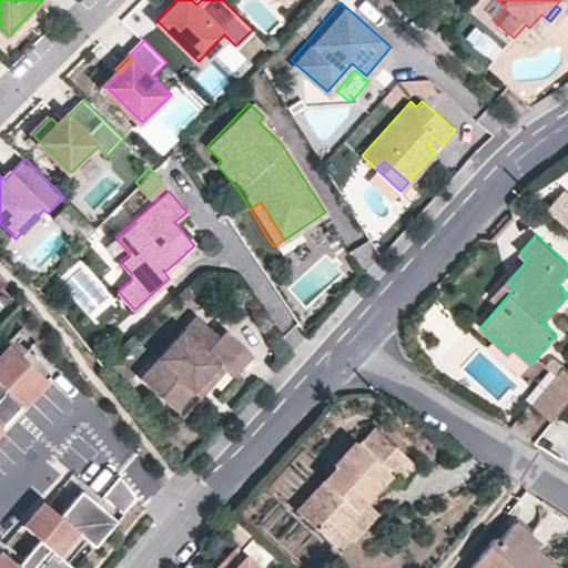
[(130,253),(115,237),(107,245),(120,261),(130,253)]
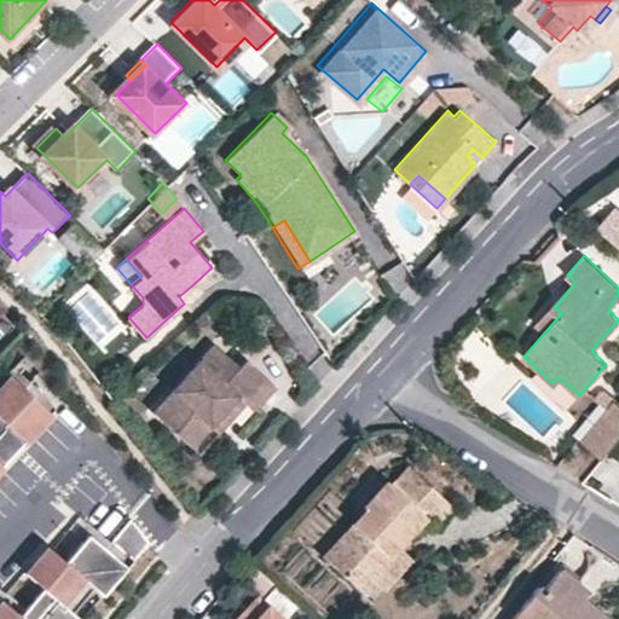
[(201,289),(195,283),(179,296),(184,304),(201,289)]
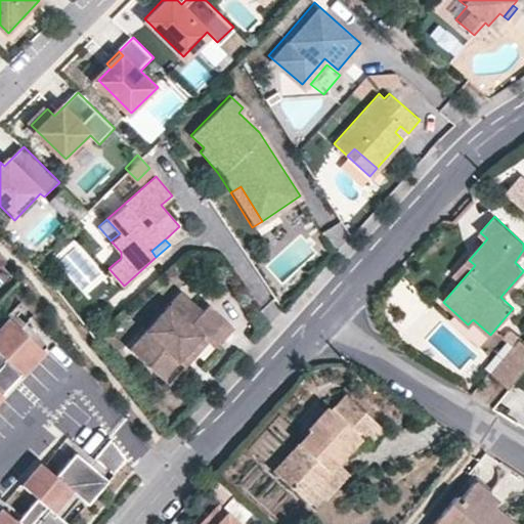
[(469,260),(468,259),(453,274),(461,281),(475,265),(469,260)]
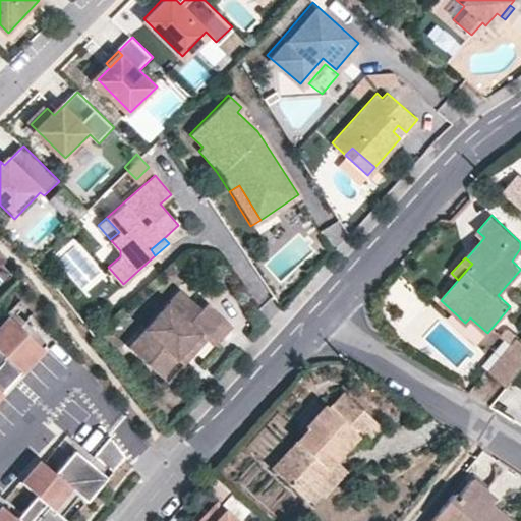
[(174,359),(185,346),(192,352),(203,340),(209,345),(228,325),(201,300),(194,307),(174,290),(140,328),(151,337),(134,354),(158,377),(174,359)]
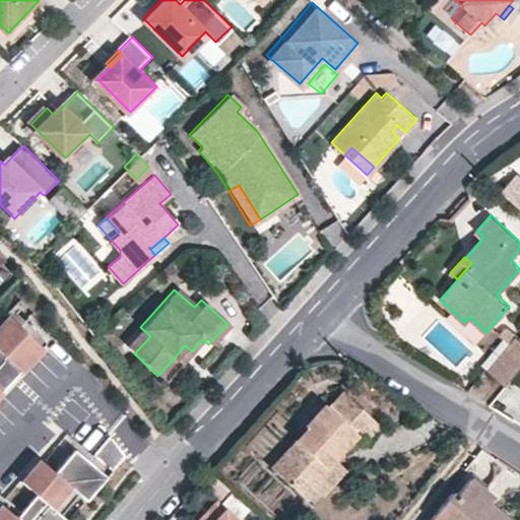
[(43,347),(10,317),(0,327),(0,351),(20,371),(43,347)]
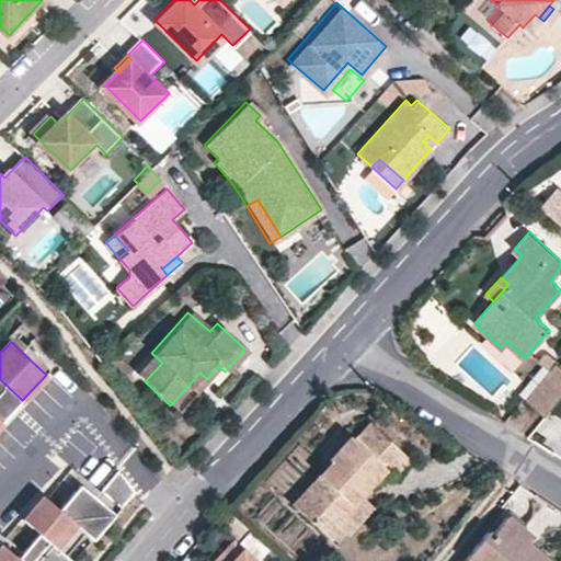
[(134,371),(145,381),(162,363),(151,353),(134,371)]
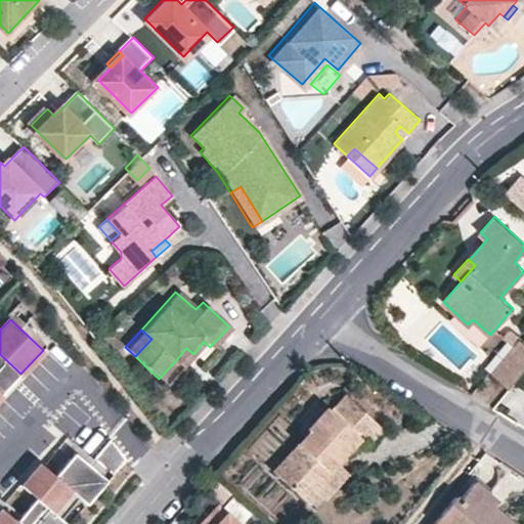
[(492,374),(510,387),(523,368),(523,340),(523,342),(520,340),(492,374)]
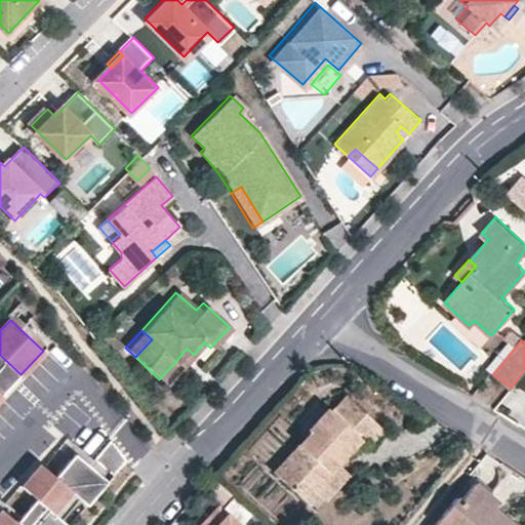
[(175,362),(183,367),(194,355),(187,349),(175,362)]
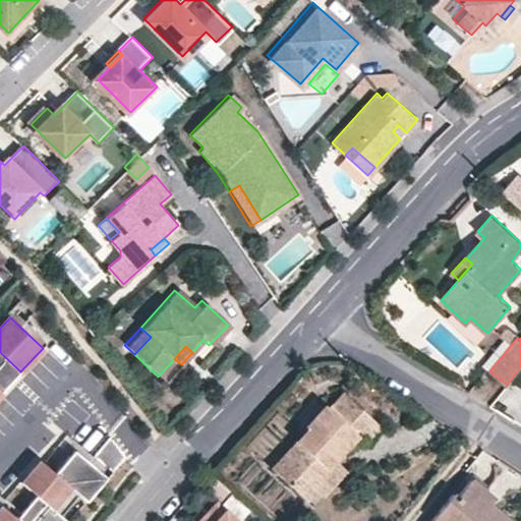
[(20,371),(0,352),(0,392),(0,393),(20,371)]
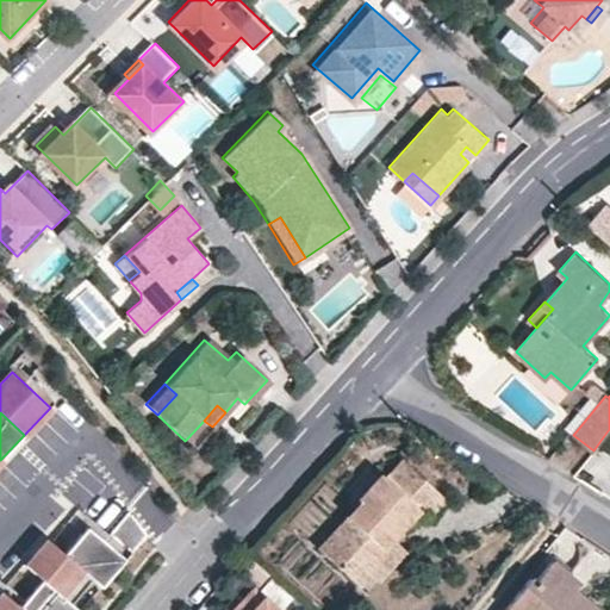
[(378,582),(405,552),(393,540),(418,509),(429,516),(444,498),(400,459),(385,478),(379,473),(358,498),(359,502),(317,548),(356,584),(367,573),(378,582)]
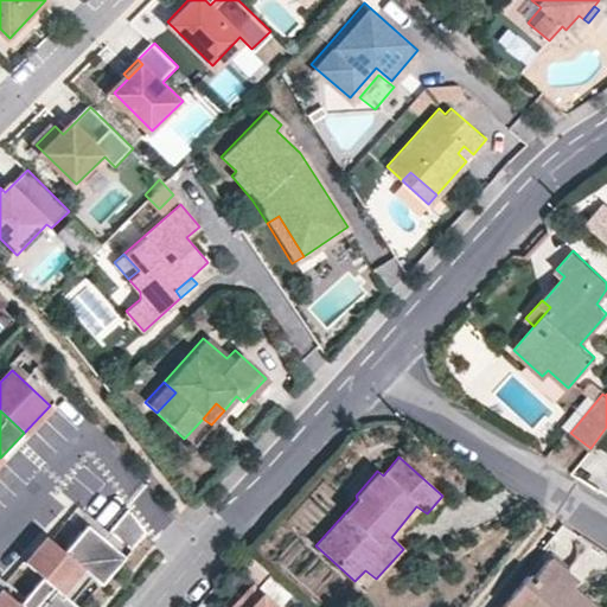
[(127,511),(101,541),(122,558),(146,531),(127,511)]
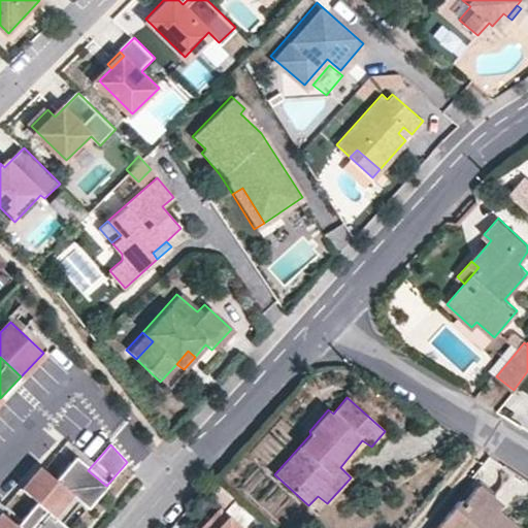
[(74,458),(55,482),(78,502),(87,509),(106,486),(88,470),(74,458)]
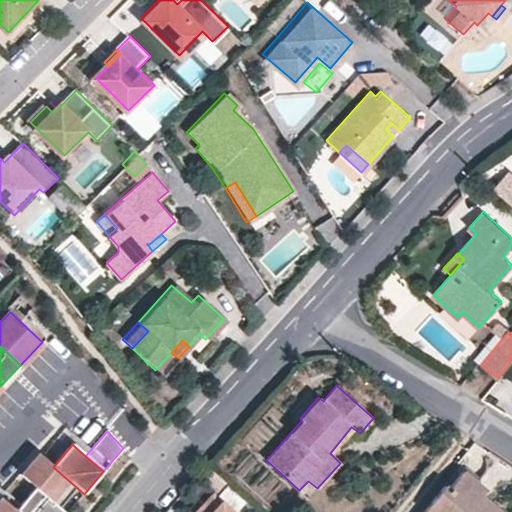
[(39,455),(21,476),(34,488),(59,509),(76,487),(53,467),(39,455)]
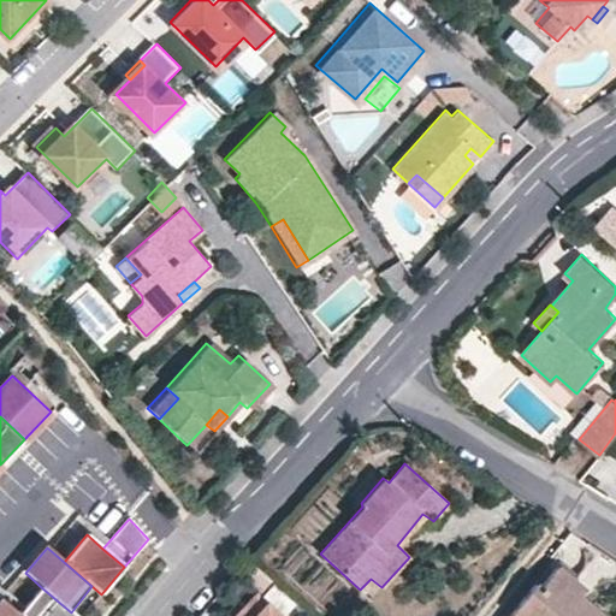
[(604,615),(579,596),(584,588),(557,567),(542,585),(538,581),(513,614),(515,615),(604,615)]
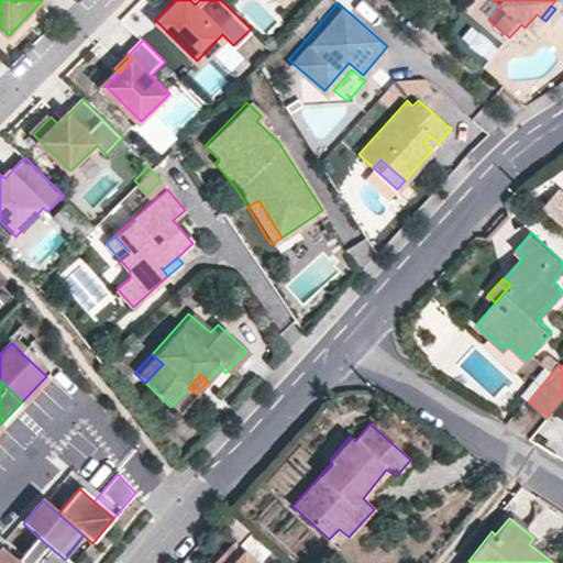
[(68,562),(65,560),(37,537),(17,562),(18,562),(68,562)]
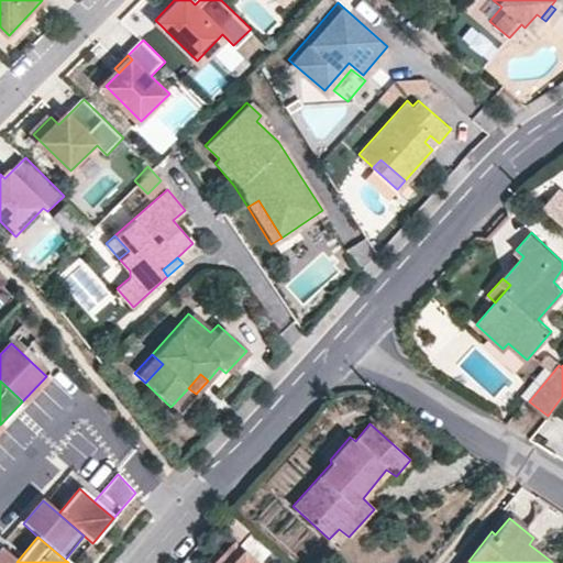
[(254,562),(235,545),(218,562),(254,562)]
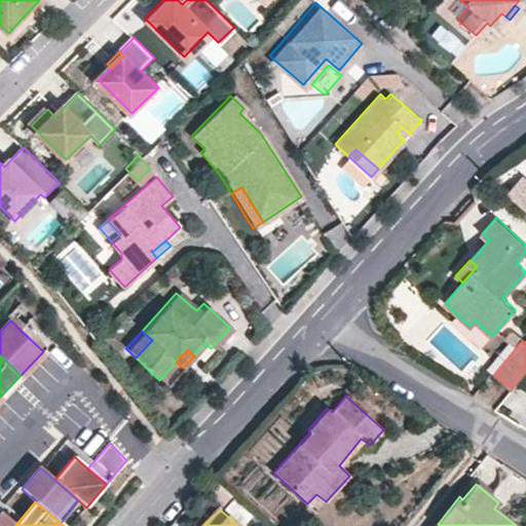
[(16,525),(15,525),(1,513),(0,514),(0,525),(16,525)]
